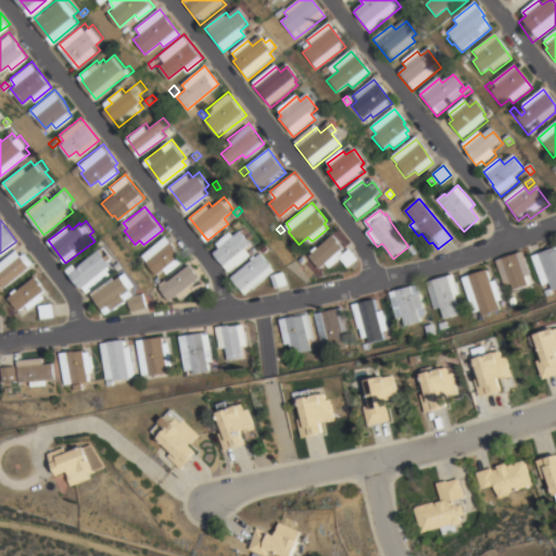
[(236,267),(234,265),(229,268),(215,251),(220,247),(217,241),(232,229),(236,234),(243,228),(253,242),(247,247),(251,251),(254,248),(256,251),(253,254),(236,267)]
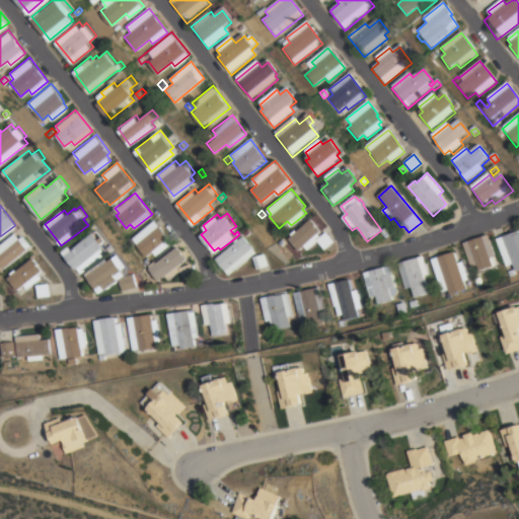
[(298,253),(286,239),(313,216),(325,230),(298,253)]
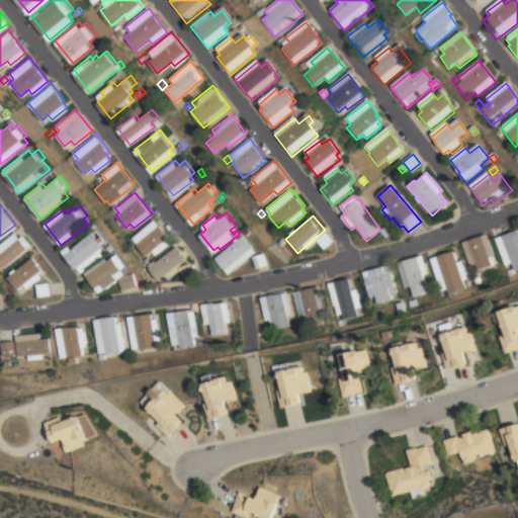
[(132,236),(155,218),(169,236),(167,238),(170,242),(155,254),(152,250),(146,255),(132,236)]
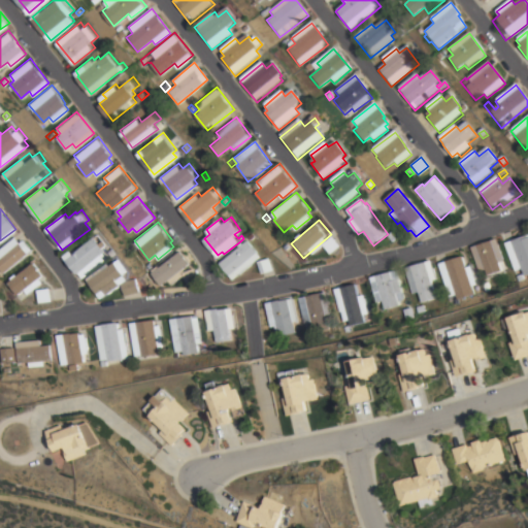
[(522,274),(520,270),(522,269),(521,267),(515,269),(504,240),(527,232),(527,272),(524,274),(522,274)]
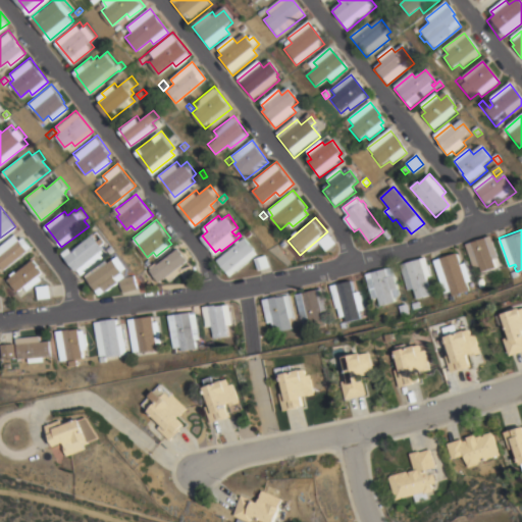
[(328,231),(337,242),(326,251),(318,241),(328,231)]
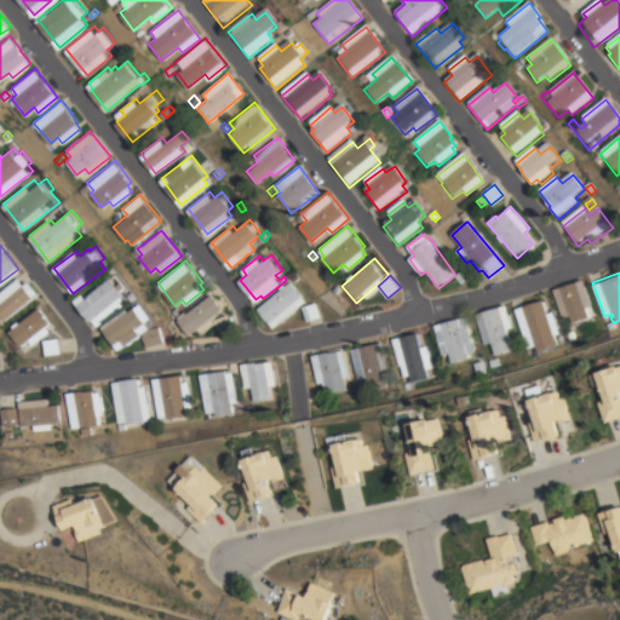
[(0,291),(18,276),(24,283),(28,280),(39,293),(4,320),(0,315),(0,291)]
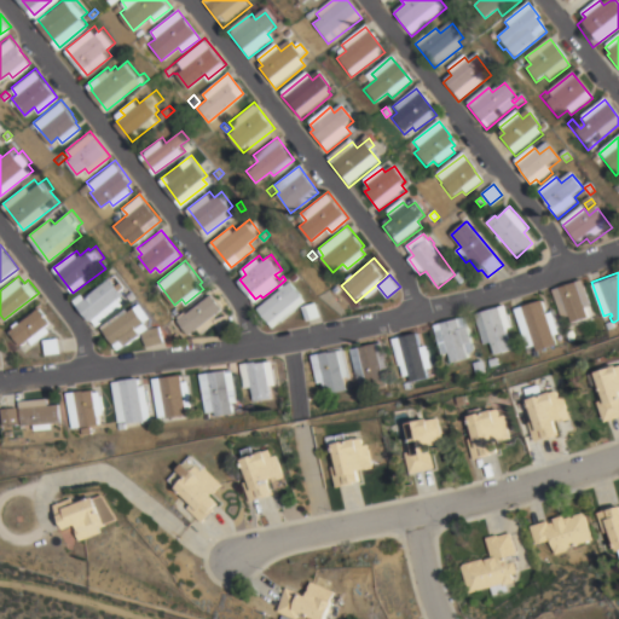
[(126,293),(121,296),(126,304),(98,325),(93,318),(92,320),(79,304),(113,276),(126,293)]
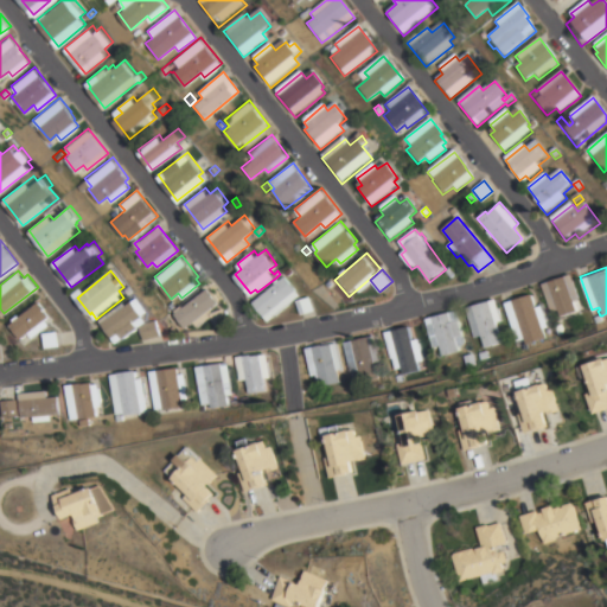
[(572,272),(581,298),(573,300),(576,310),(560,314),(557,308),(551,311),(541,282),(572,272)]
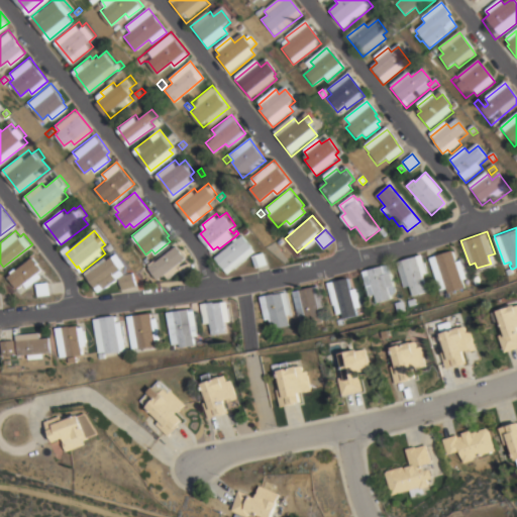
[(257,250),(228,273),(216,256),(236,240),(234,238),(239,235),(240,237),(244,233),(249,239),(252,238),(254,241),(252,243),(257,250)]
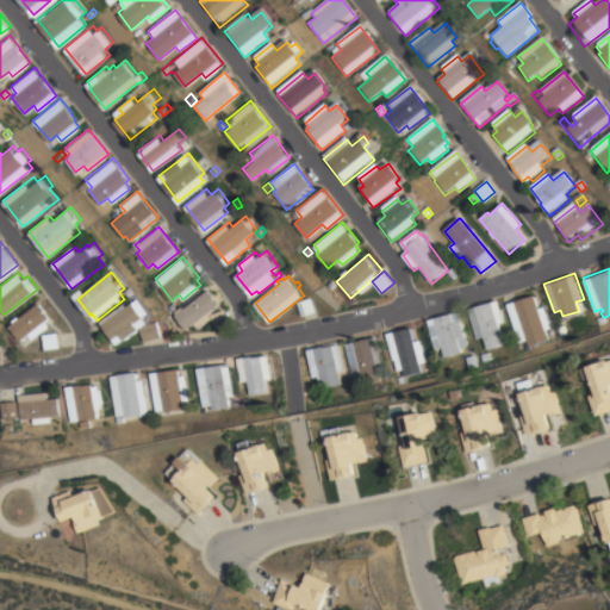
[(330,279),(335,284),(328,290),(324,285),(330,279)]
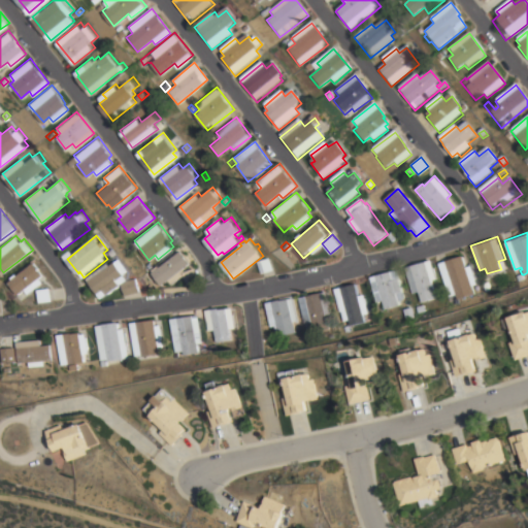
[(119,253),(114,256),(110,251),(114,248),(119,253)]
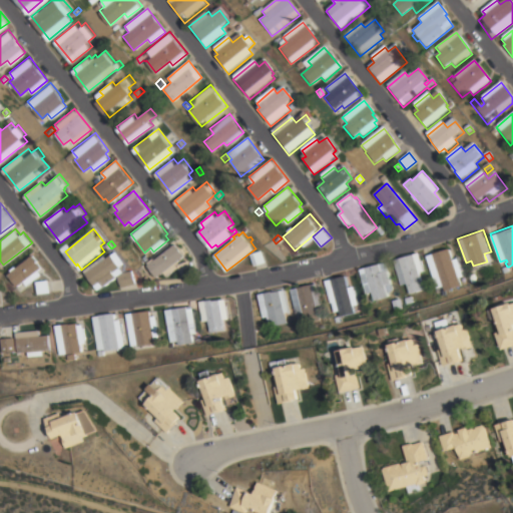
[(166,273),(164,271),(156,278),(152,273),(149,276),(146,271),(149,268),(147,265),(148,264),(147,262),(153,257),(155,259),(175,241),(185,254),(178,260),(180,262),(177,264),(166,273)]
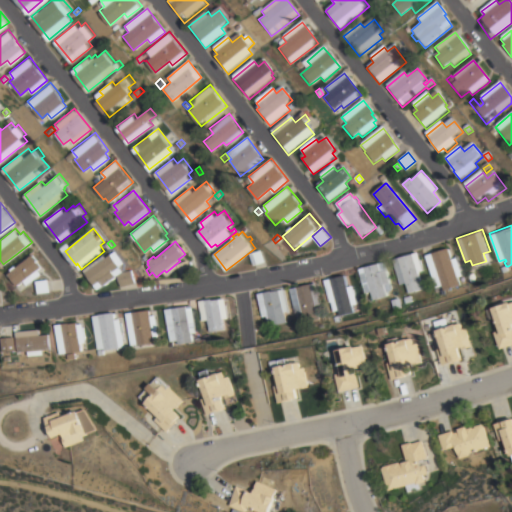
[(448,246),(452,257),(457,255),(463,274),(457,275),(460,284),(443,289),(442,284),(435,286),(425,254),(448,246)]
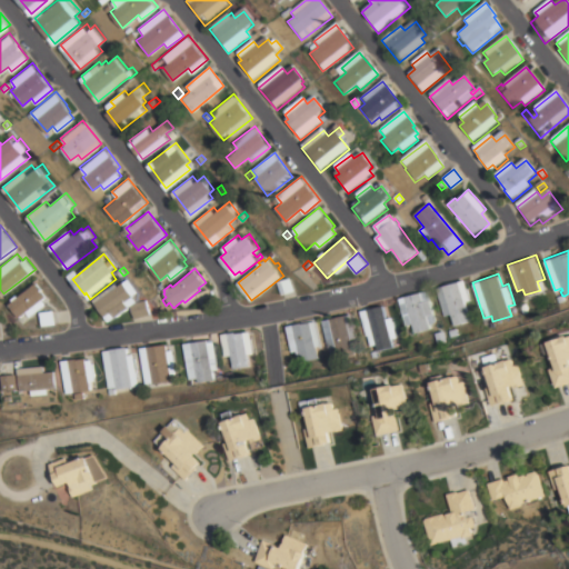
[(148,299),(151,313),(135,318),(131,306),(109,321),(93,299),(118,282),(120,285),(131,277),(140,291),(135,295),(139,300),(137,301),(148,299)]
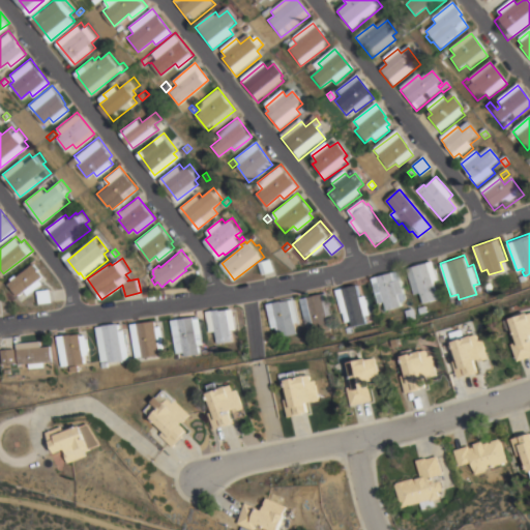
[(272,258),(275,270),(263,273),(260,261),(272,258)]
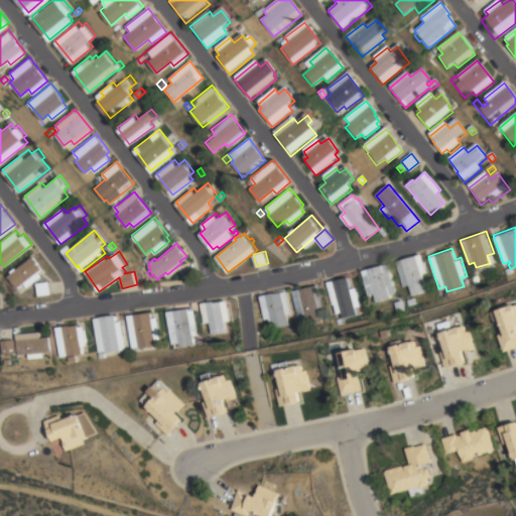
[(408,284),(402,285),(395,260),(421,252),(426,270),(421,272),(426,291),(411,295),(408,284)]
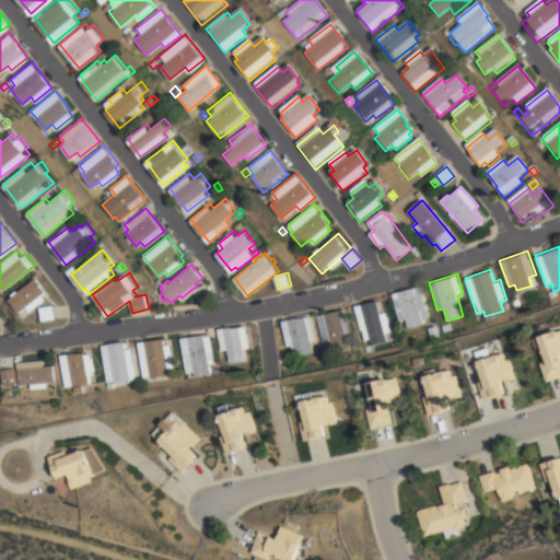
[(42,283),(41,283),(46,290),(43,293),(46,298),(30,311),(26,306),(19,312),(8,299),(12,295),(11,293),(16,289),(19,291),(36,276),(42,283)]
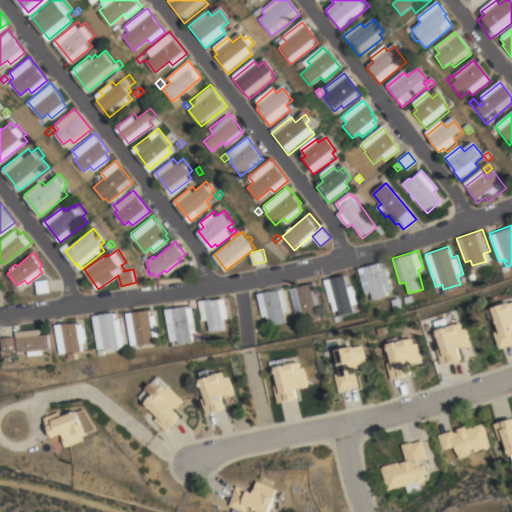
[(189,259),(193,271),(181,275),(177,263),(189,259)]
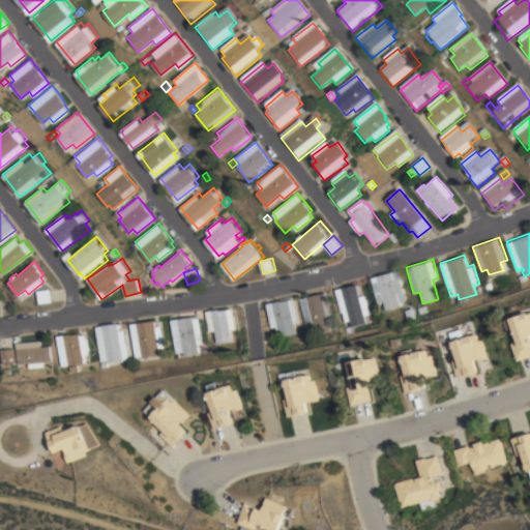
[(406,299),(400,301),(401,305),(386,310),(383,301),(377,302),(370,276),(398,269),(406,299)]
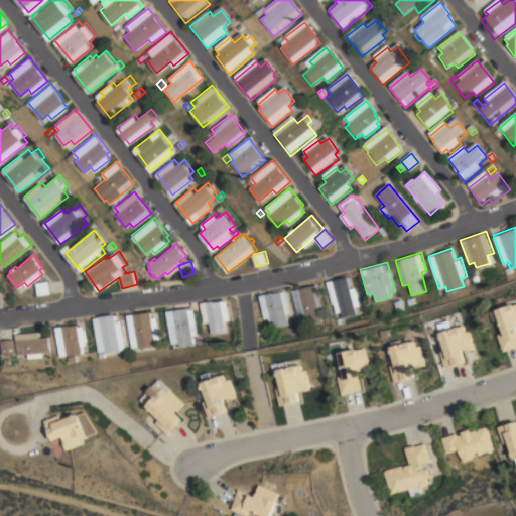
[(477,274),(480,283),(473,285),(471,276),(477,274)]
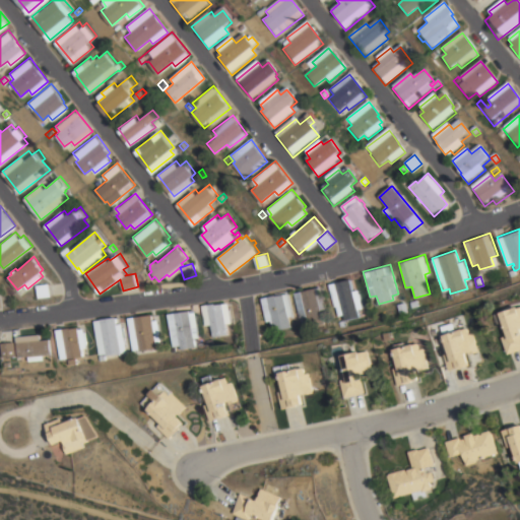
[(344,320),(343,315),(338,317),(335,307),(334,307),(329,282),(350,277),(353,289),(359,288),(364,309),(358,310),(360,317),(359,317),(359,321),(355,322),(354,318),(350,319),(351,322),(348,323),(347,319),(344,320)]
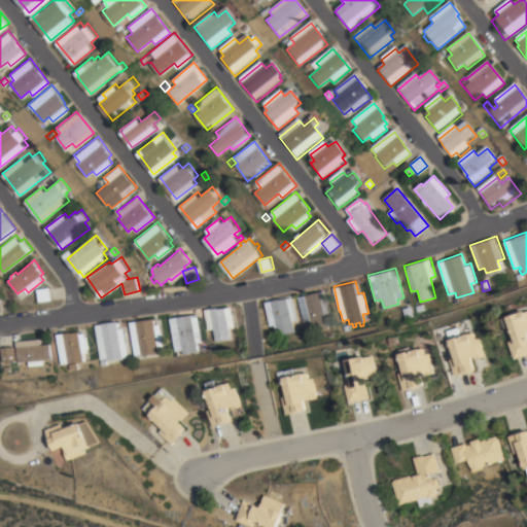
[(49,286),(51,300),(39,302),(37,288),(49,286)]
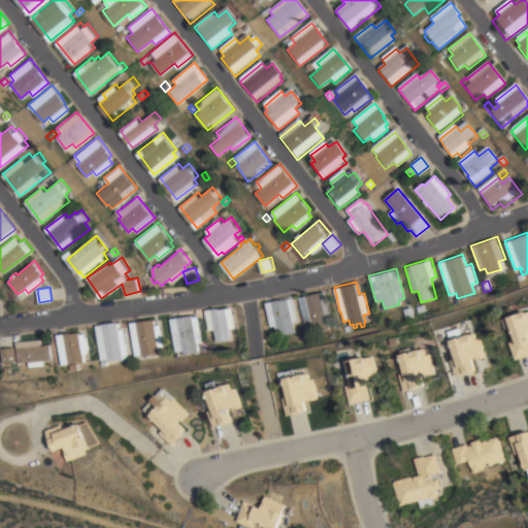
[(334,326),(312,331),(310,320),(304,322),(298,296),(326,290),(334,326)]
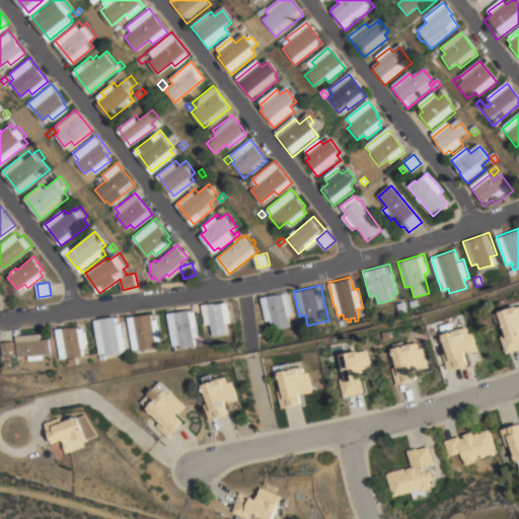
[(292,315),(288,315),(290,326),(272,329),(270,319),(265,320),(260,297),(287,291),(292,315)]
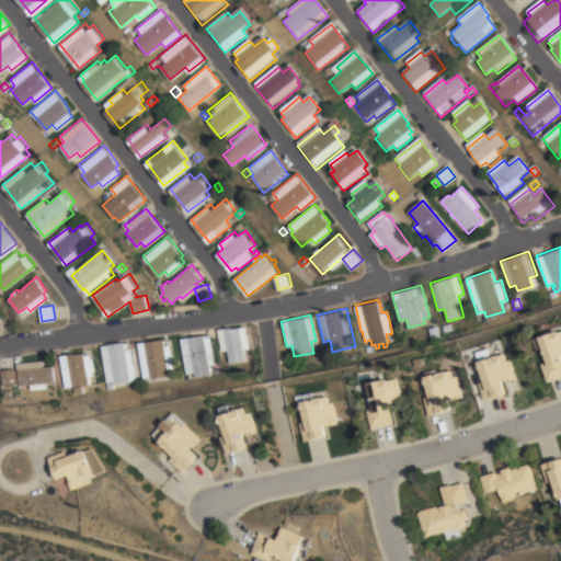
[(228,350),(220,351),(217,328),(233,325),(233,327),(248,325),(250,347),(244,348),(245,361),(229,363),(228,350)]
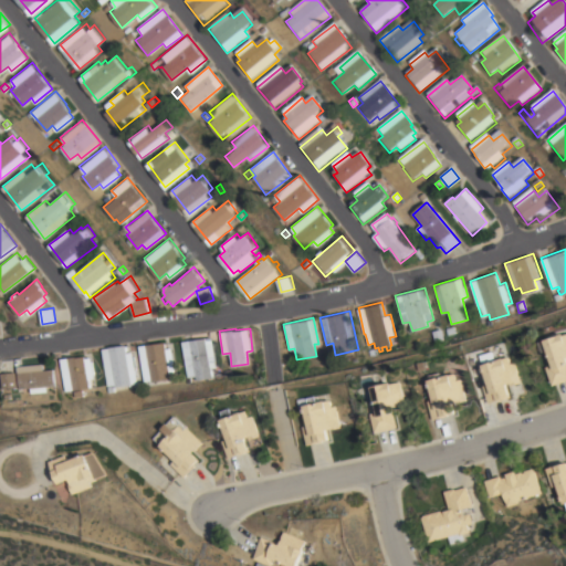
[(444,339),(436,342),(432,331),(441,328),(444,339)]
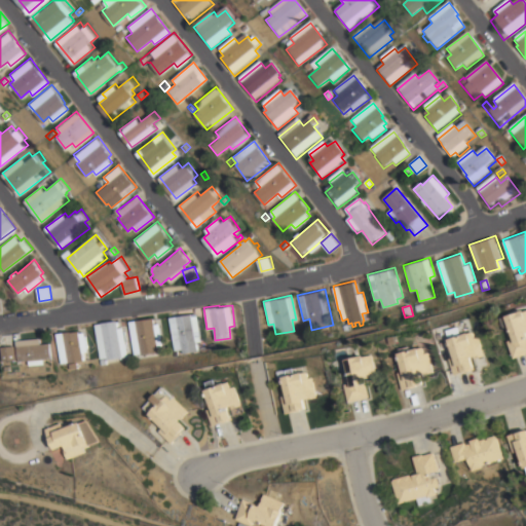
[(525,353),(514,358),(508,340),(516,338),(508,314),(525,308),(525,353)]
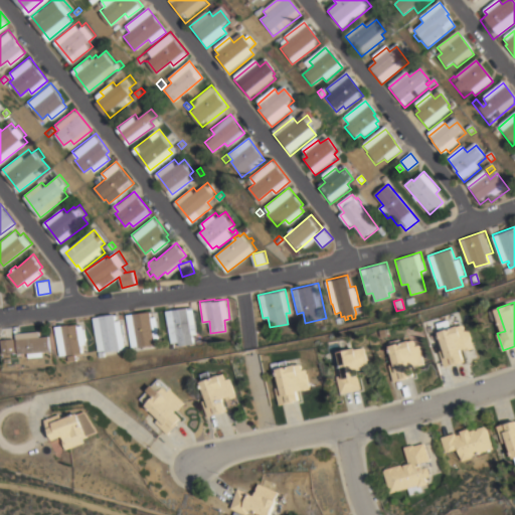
[(166,310),(194,307),(197,334),(192,335),(193,343),(178,345),(178,342),(172,343),(173,348),(169,348),(168,343),(170,343),(166,310)]
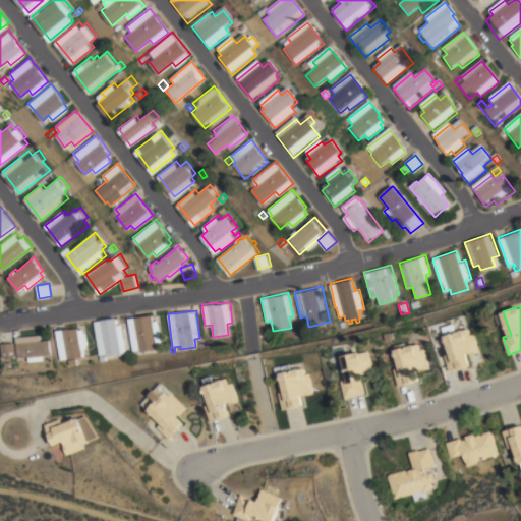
[(154,320),(159,319),(162,341),(157,342),(158,348),(132,352),(127,317),(153,313),(154,320)]
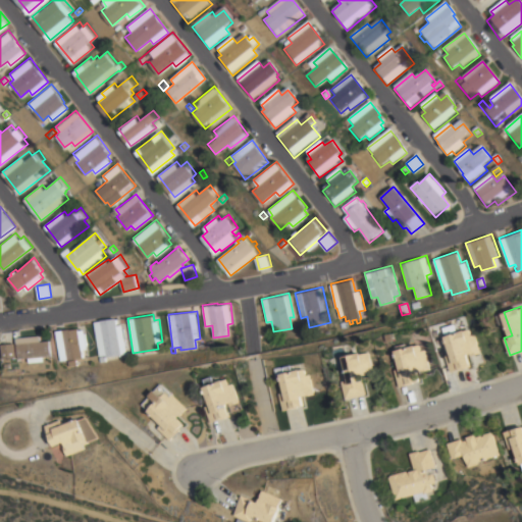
[(101,325),(101,319),(116,317),(117,324),(122,323),(126,353),(106,356),(105,351),(99,352),(96,326),(101,325)]
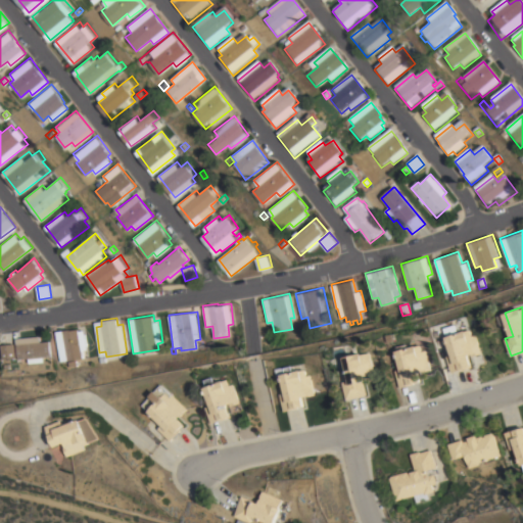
[(444,328),(457,324),(459,331),(468,329),(468,330),(472,328),(474,334),(478,333),(484,352),(471,358),(473,365),(452,371),(446,355),(453,353),(447,338),(444,328)]
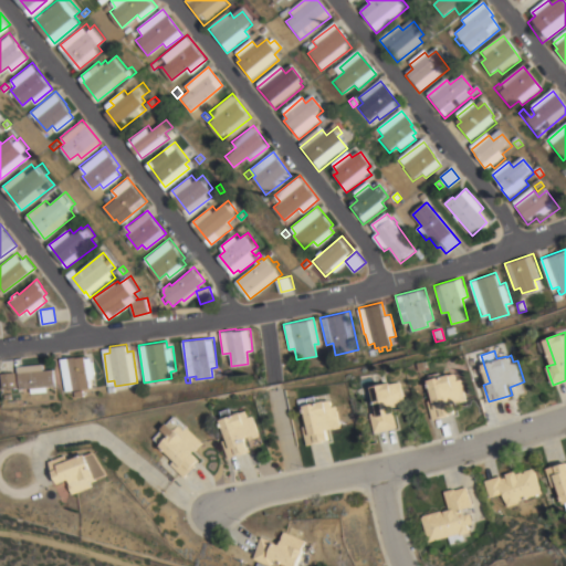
[(77,356),(85,355),(85,357),(92,357),(94,377),(88,378),(90,387),(65,390),(61,358),(77,356)]
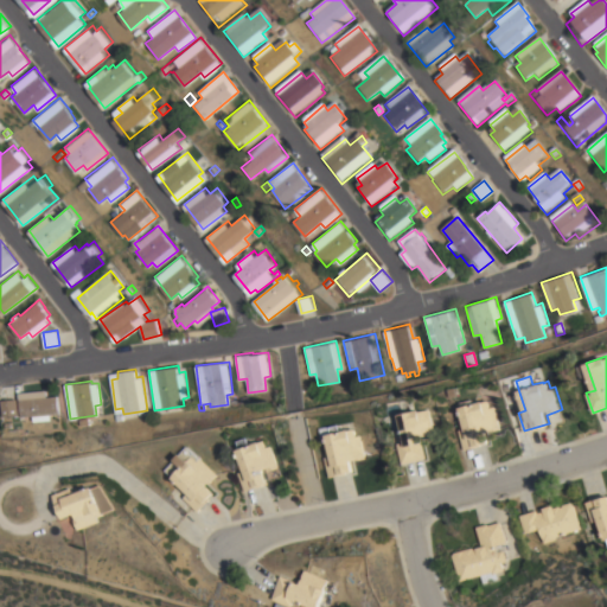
[(19,391),(46,389),(46,396),(58,395),(59,414),(50,414),(50,420),(32,421),(32,415),(20,416),(19,391)]
